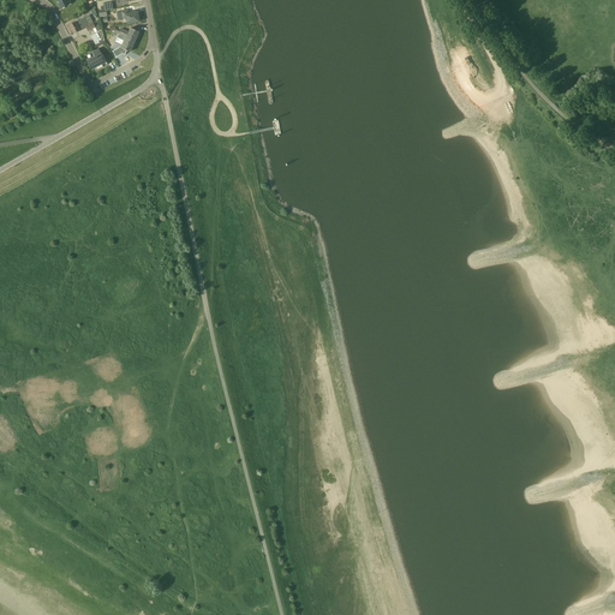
[(139,18),(139,16),(138,15),(138,12),(130,13),(129,10),(121,11),(123,18),(126,18),(127,24),(139,22),(139,18)]
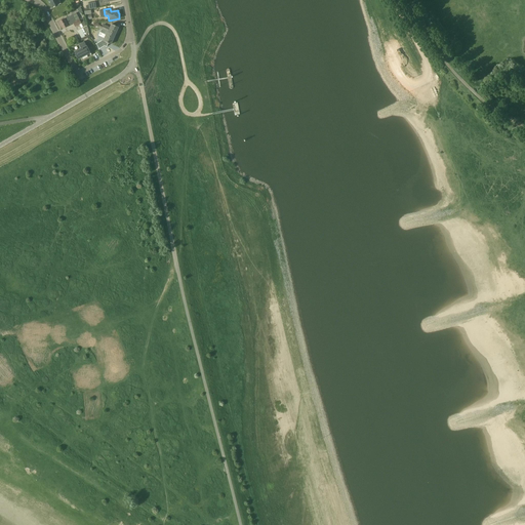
[(65,18),(59,22),(63,29),(73,23),(75,26),(81,23),(83,27),(86,26),(83,16),(79,19),(76,21),(73,14),(65,18)]
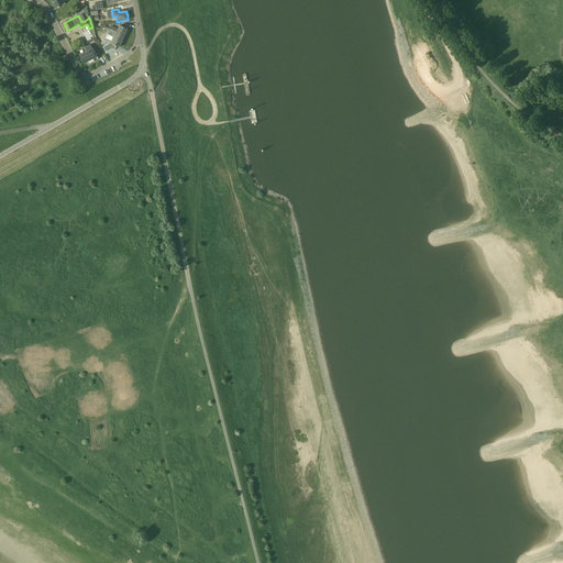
[(109,31),(113,33),(116,33),(116,31),(124,35),(128,29),(120,25),(118,30),(111,26),(109,31)]
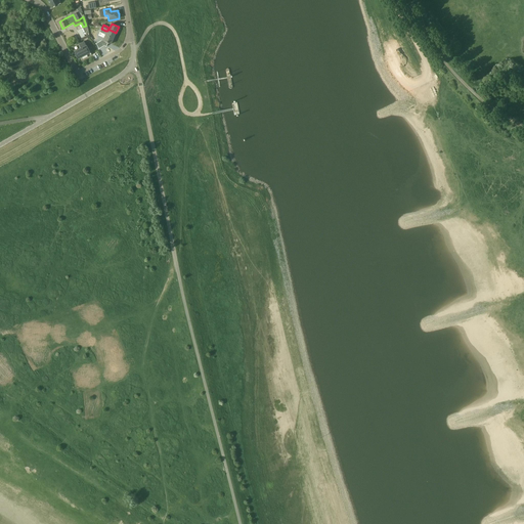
[(81,38),(86,35),(83,28),(77,31),(81,38)]
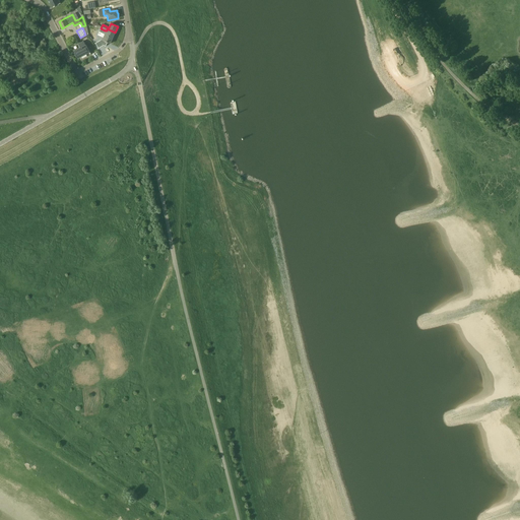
[(110,44),(115,33),(107,28),(107,30),(105,30),(102,35),(99,34),(98,38),(110,44)]
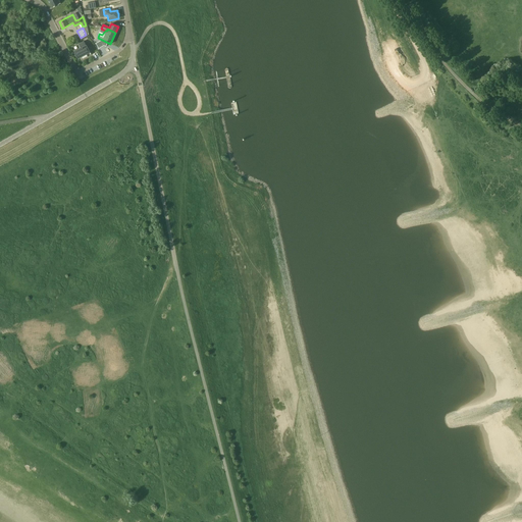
[(74,51),(77,58),(81,57),(82,60),(92,54),(87,45),(86,46),(84,42),(80,44),(81,48),(74,51)]
